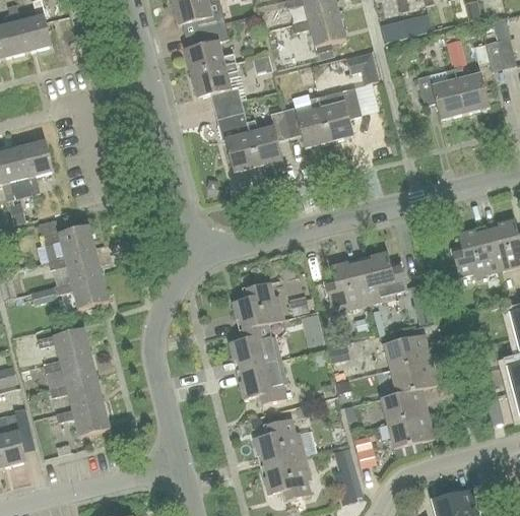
[(33,0),(16,5),(20,21),(19,21),(27,52),(52,46),(45,15),(41,0),(33,0)]
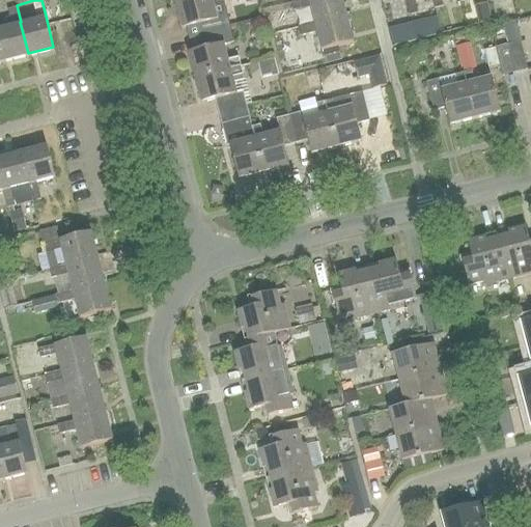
[(203,33),(231,26),(228,14),(218,16),(214,0),(179,0),(175,1),(182,26),(200,21),(203,33)]
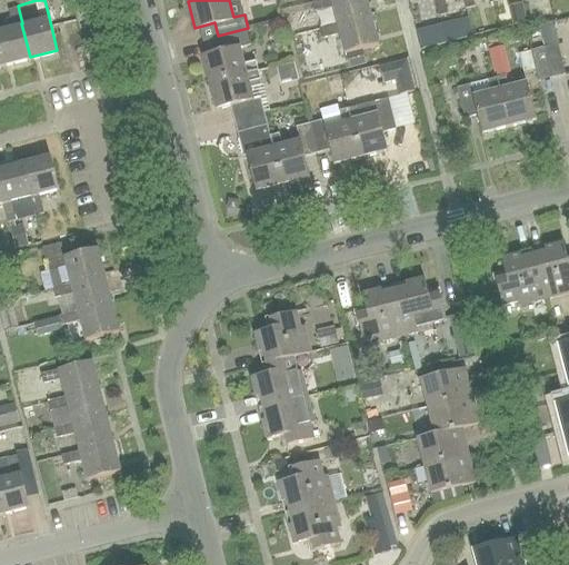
[(371,15),(367,0),(311,0),(315,8),(332,3),(337,21),(337,23),(371,15)]
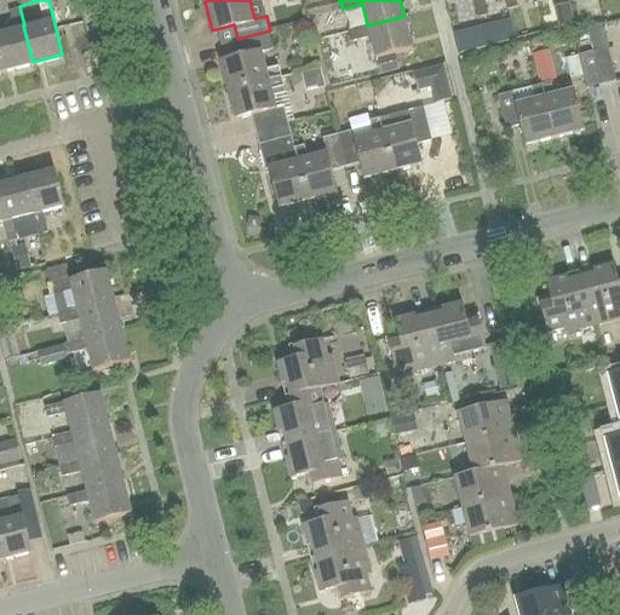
[(474,0),(477,15),(488,12),(484,0),(474,0)]
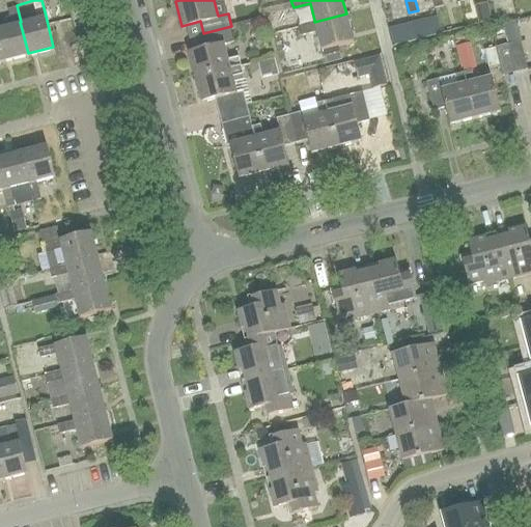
[(0,26),(0,52),(2,60),(28,53),(20,22),(21,22),(17,5),(7,7),(11,24),(0,26)]
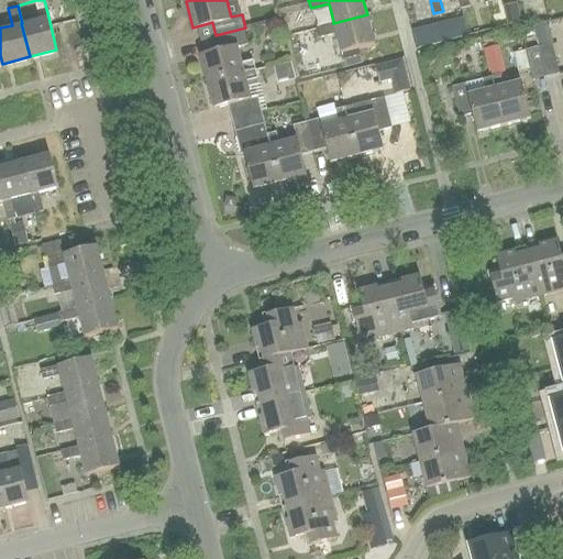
[(415,24),(419,43),(471,31),(466,12),(415,24)]
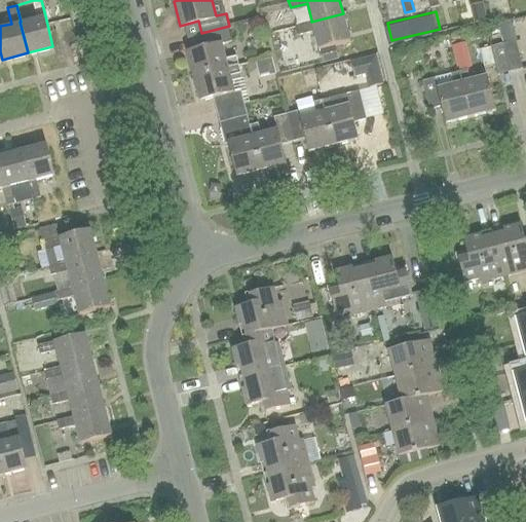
[(349,39),(343,13),(311,22),(311,20),(295,24),(297,33),(313,29),(318,47),(349,39)]
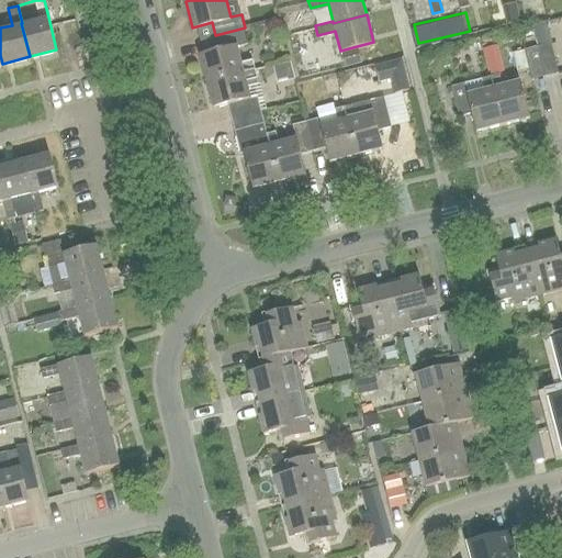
[(248,41),(245,28),(215,35),(217,48),(199,54),(205,79),(255,67),(253,58),(242,60),(237,44),(248,41)]
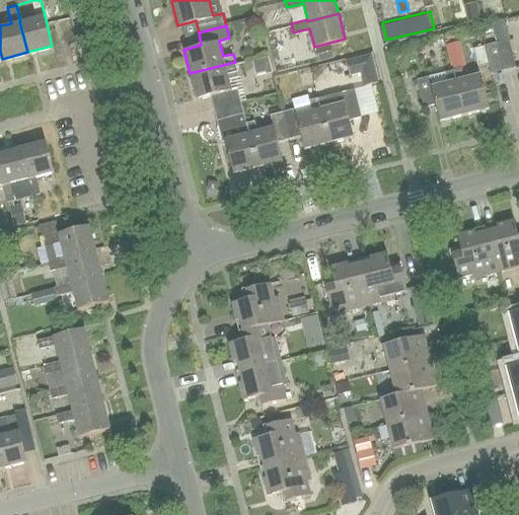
[(509,39),(496,42),(503,68),(515,65),(509,39)]
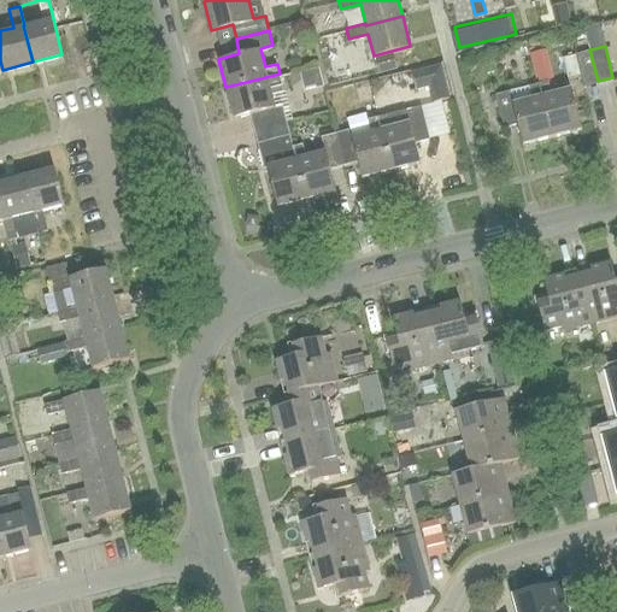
[(598,81),(589,49),(575,53),(583,84),(598,81)]
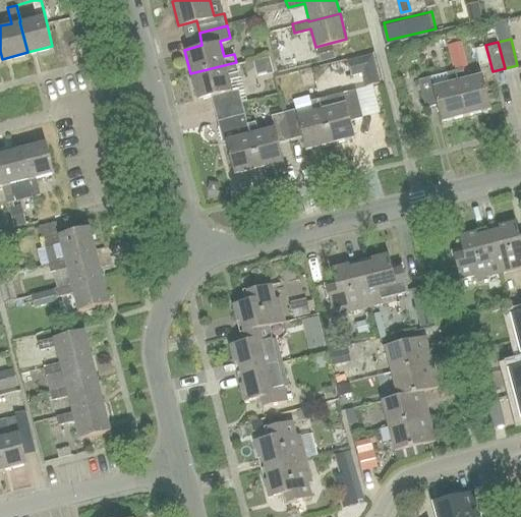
[(370,52),(357,55),(360,69),(364,68),(367,82),(378,79),(370,52)]
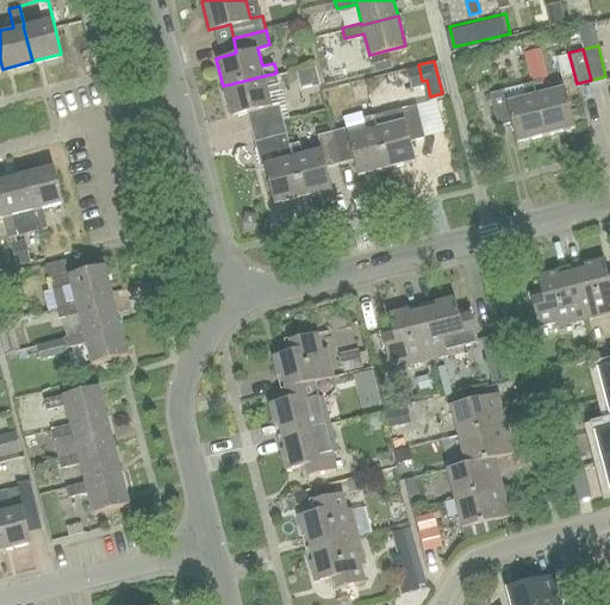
[(277,73),(223,86),(230,114),(247,111),(250,125),(282,116),(279,101),(272,104),(268,91),(280,87),(279,82),(277,73)]
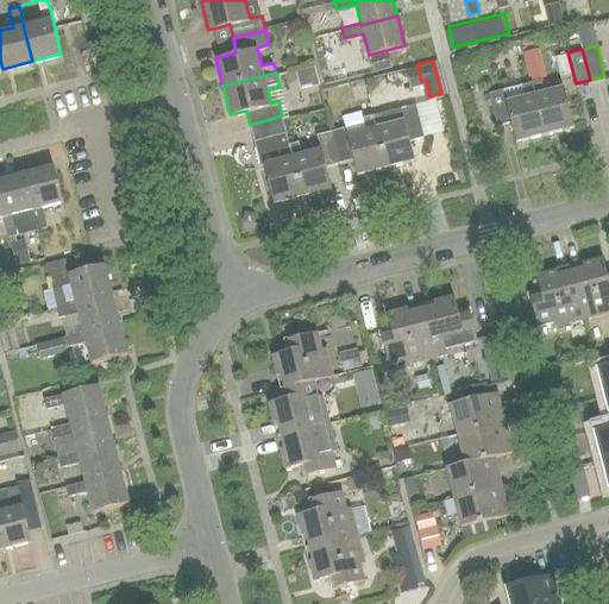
[(531,80),(545,133),(573,126),(563,85),(544,89),(541,77),(531,80)]
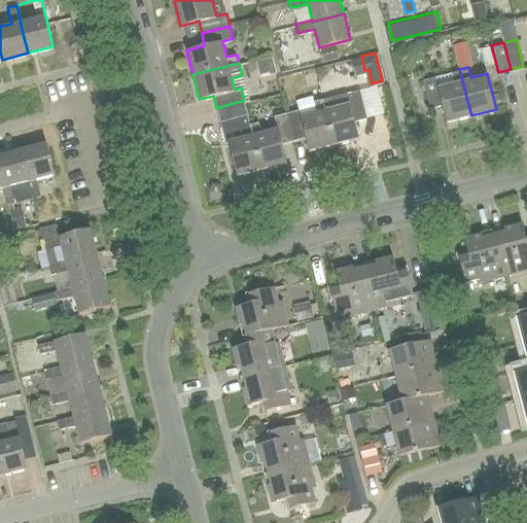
[(435,76),(422,79),(429,107),(432,106),(442,104),(447,121),(471,115),(459,69),(451,72),(452,74),(454,81),(437,85),(435,78),(435,76)]
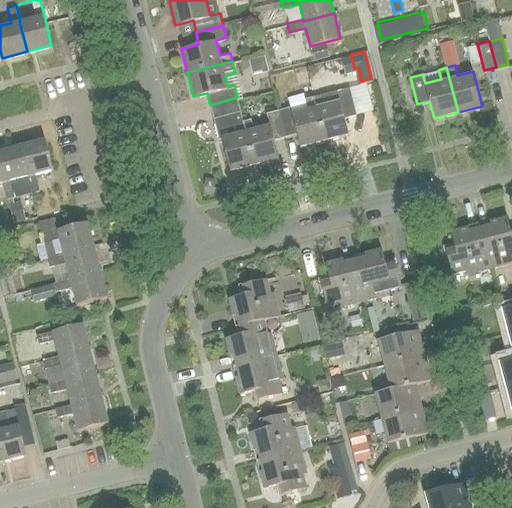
[(313,95),(324,140),(348,134),(344,117),(356,113),(349,86),(313,95)]
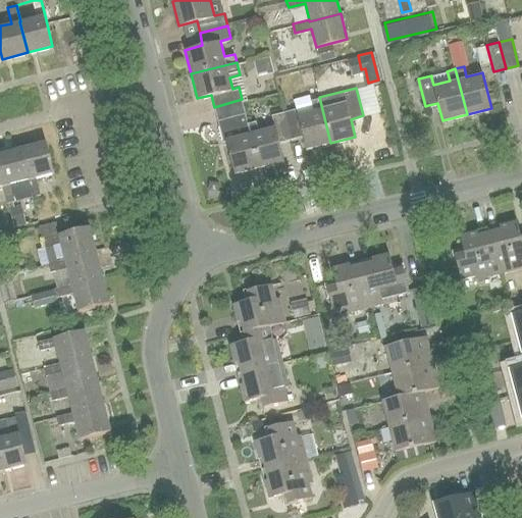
[(283,110),(291,138),(303,135),(306,149),(330,143),(319,97),(310,100),(313,109),(298,113),(296,107),(283,110)]
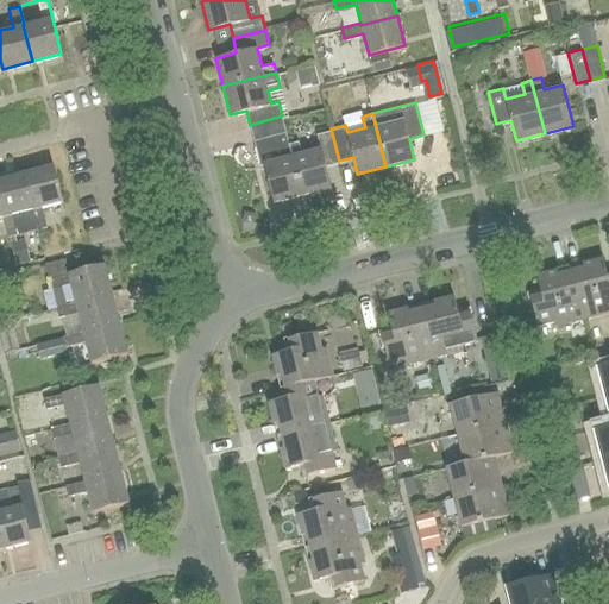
[(250,125),(253,139),(261,164),(264,163),(274,202),(302,195),(289,142),(282,115),(250,125)]
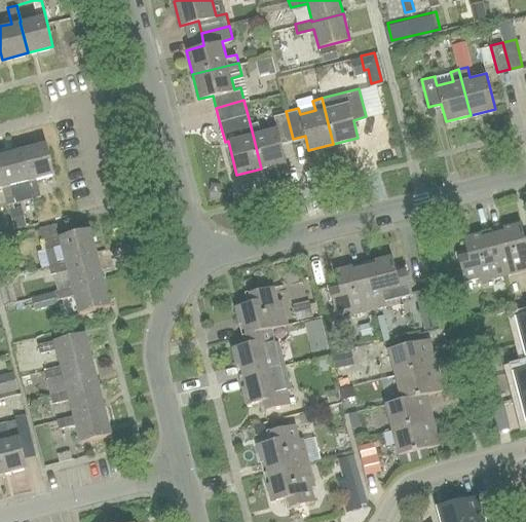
[(280,142),(293,139),(286,111),(273,114),(276,126),(260,131),(258,120),(250,122),(261,169),(286,162),(280,142)]
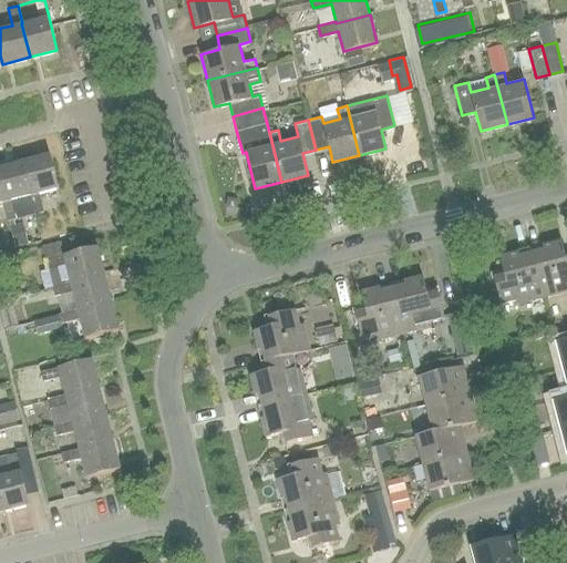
[(50,153),(22,161),(30,194),(29,194),(33,213),(43,210),(39,192),(59,186),(50,153)]
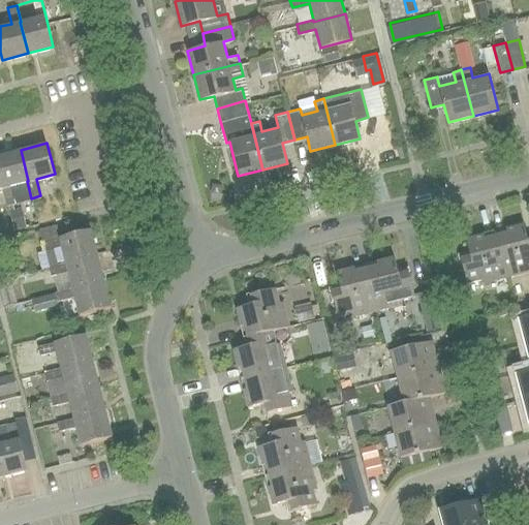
[(6,205),(31,198),(27,181),(28,181),(21,150),(0,154),(0,174),(3,187),(2,187),(6,205)]
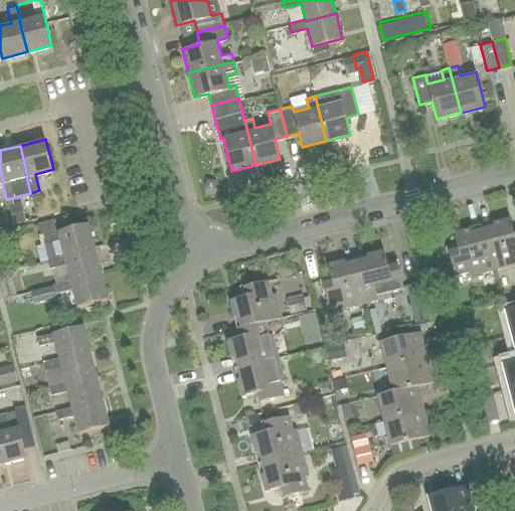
[(64,256),(95,247),(89,222),(58,230),(55,217),(38,222),(43,242),(59,238),(63,254),(64,256)]
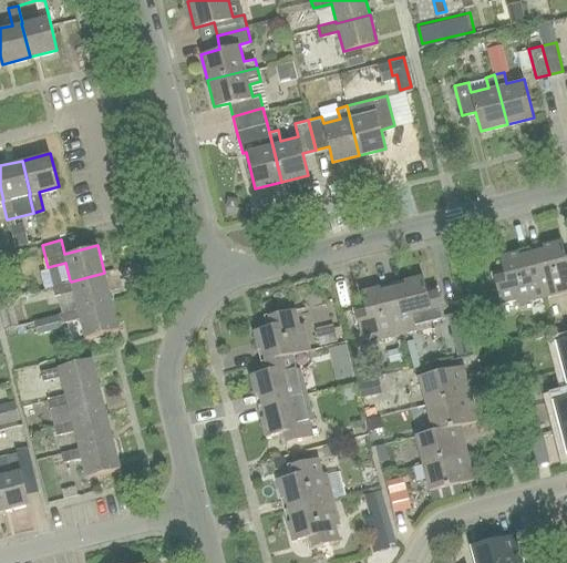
[(562,239),(531,247),(543,296),(566,289),(566,284),(566,285),(566,284),(566,253),(565,254),(562,239)]
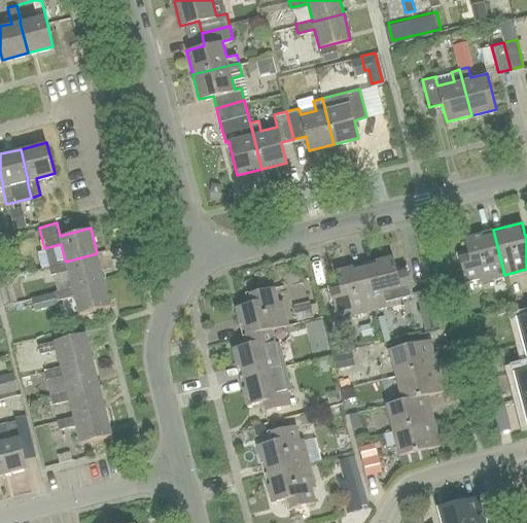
[(480,281),(504,275),(493,230),(464,237),(467,250),(457,252),(464,280),(479,277),(480,281)]
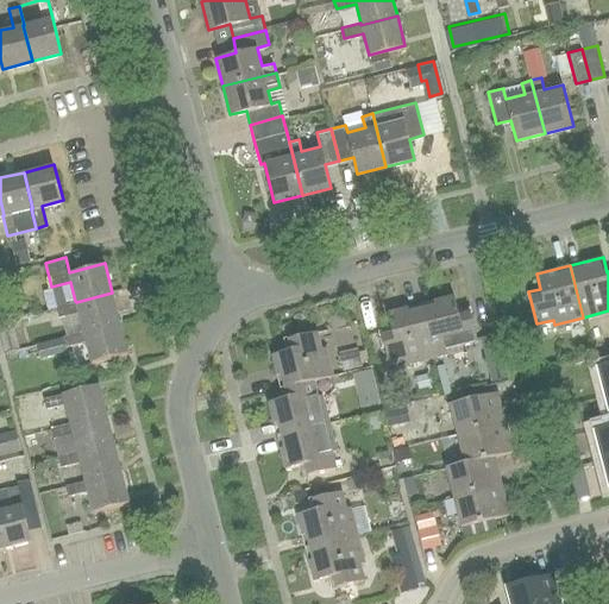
[(119,322),(112,293),(76,302),(75,301),(56,306),(58,316),(79,312),(83,329),(83,332),(119,322)]
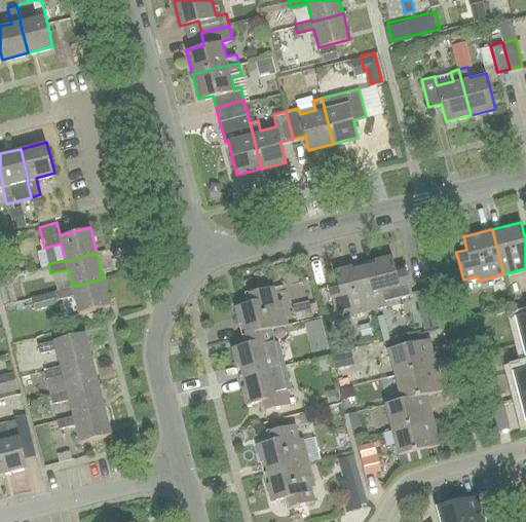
[(391,255),(363,262),(375,307),(399,301),(398,297),(412,293),(405,265),(396,268),(391,255)]
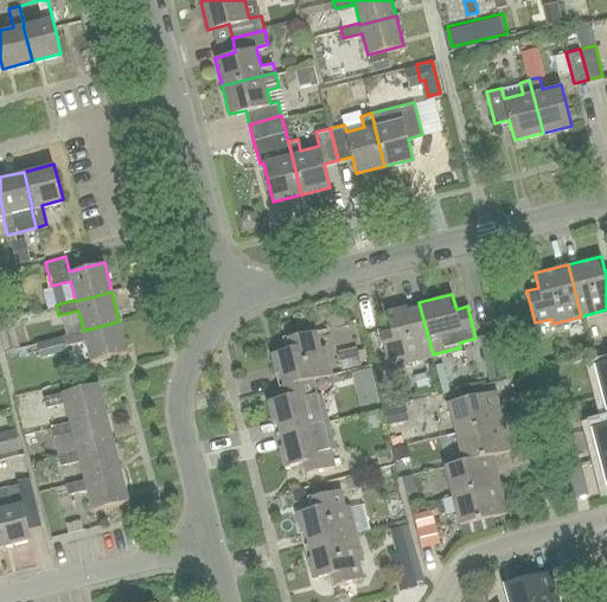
[(404,362),(433,354),(419,302),(385,311),(390,326),(378,328),(387,360),(403,357),(404,362)]
